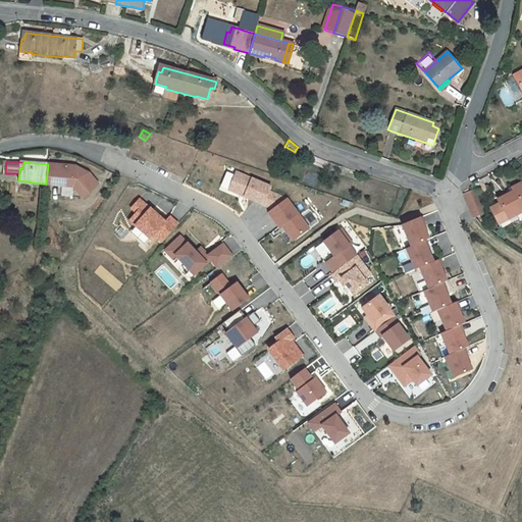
[(74,166),(48,164),(46,184),(73,186),(84,198),(91,191),(90,190),(83,180),(89,173),(74,166)]
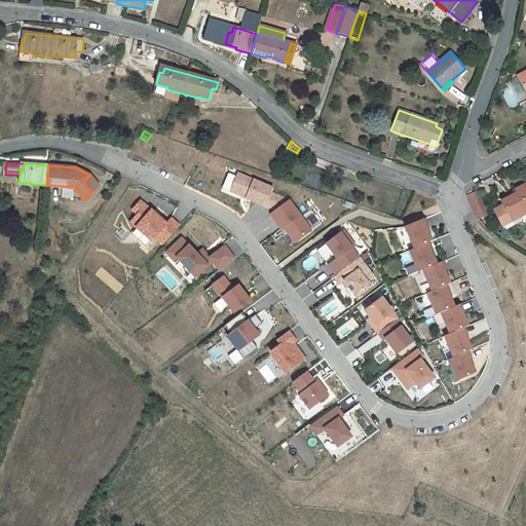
[(98,185),(89,175),(83,182),(90,191),(98,185)]
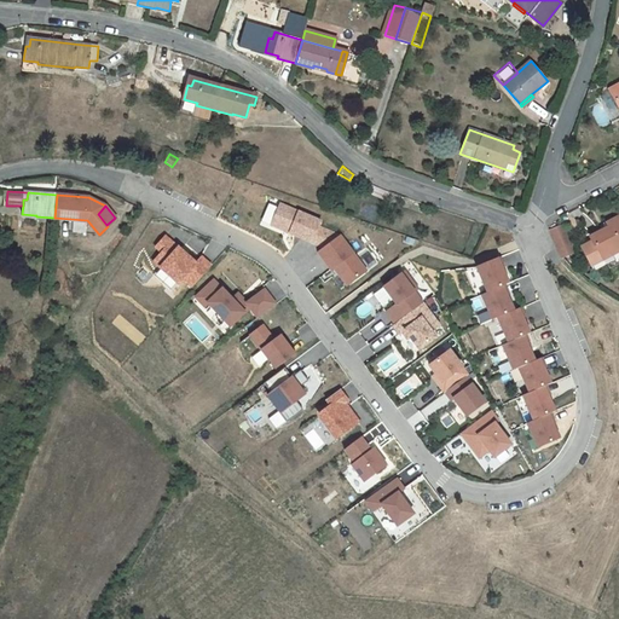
[(281,207),(270,229),(310,247),(327,255),(343,242),(319,232),(324,226),(281,207)]
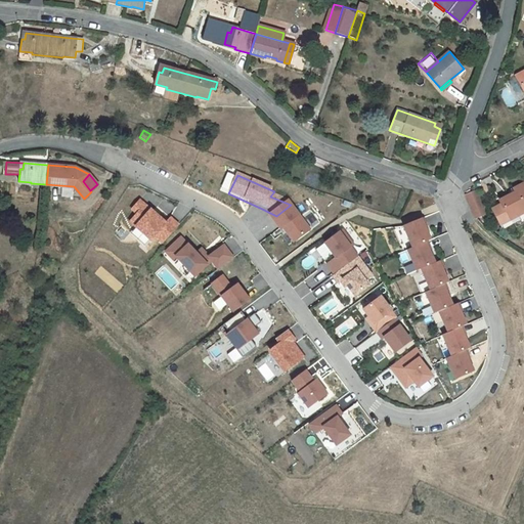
[(510,220),(508,216),(523,208),(523,183),(514,188),(516,191),(499,201),(501,205),(492,209),(500,224),(510,220)]
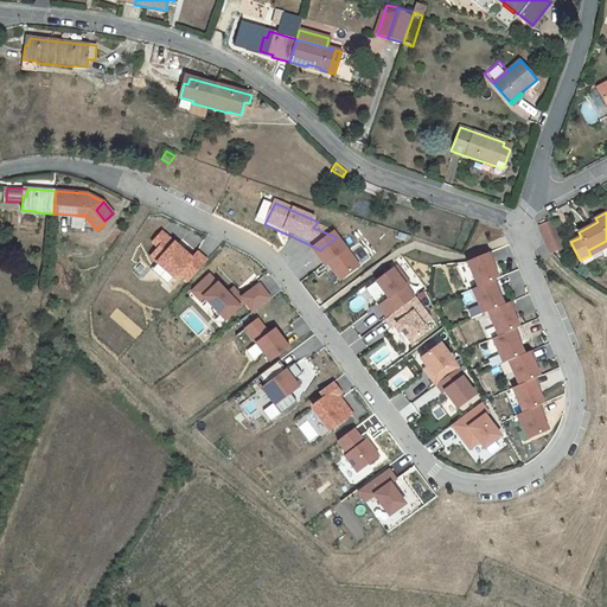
[(553,221),(540,227),(550,251),(563,246),(553,221)]
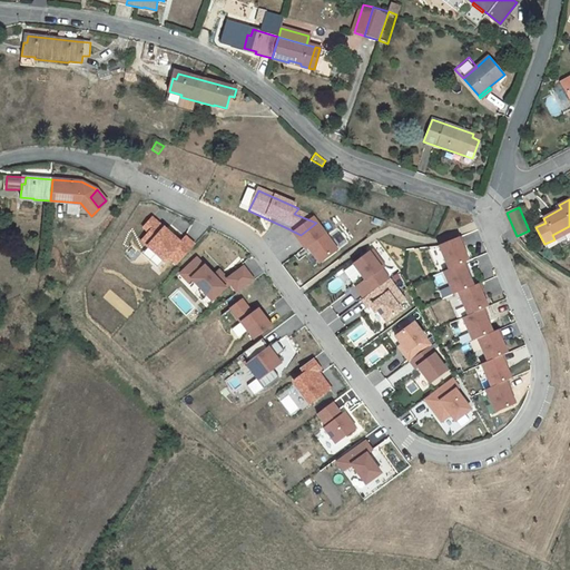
[(151,216),(141,229),(146,233),(136,247),(164,268),(168,262),(177,268),(196,243),(186,235),(183,239),(151,216)]
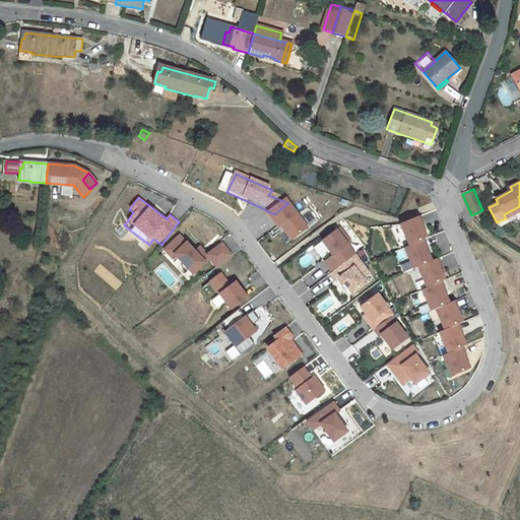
[(519,206),(504,214),(506,218),(519,210),(519,206)]
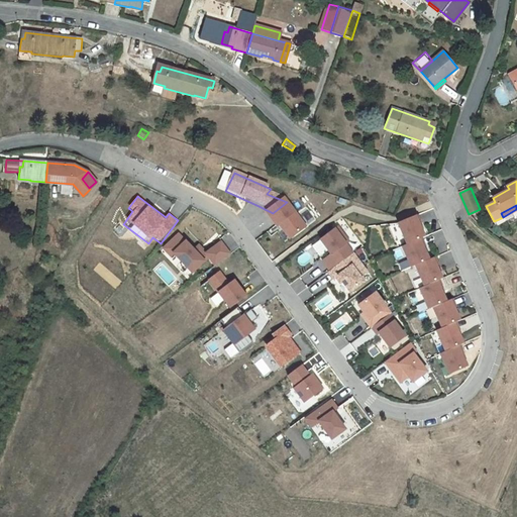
[(440,354),(449,377),(471,368),(460,346),(466,344),(456,322),(462,320),(453,300),(448,300),(440,280),(444,278),(436,257),(431,257),(426,245),(425,231),(418,215),(398,224),(407,246),(396,250),(404,270),(416,269),(424,288),(420,290),(428,310),(433,310),(440,324),(441,342),(445,352),(440,354)]
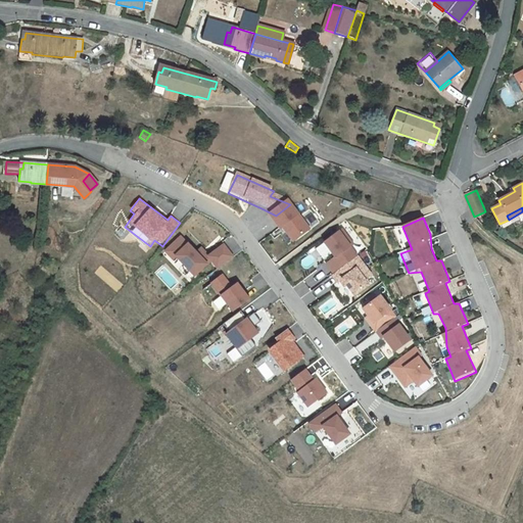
[(376,282),(343,231),(325,242),(334,257),(325,264),(347,299),(376,282)]
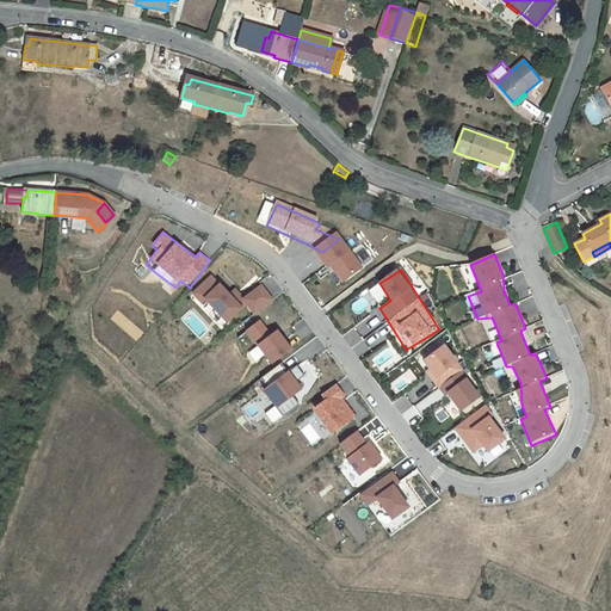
[(227,327),(246,309),(211,275),(192,292),(227,327)]
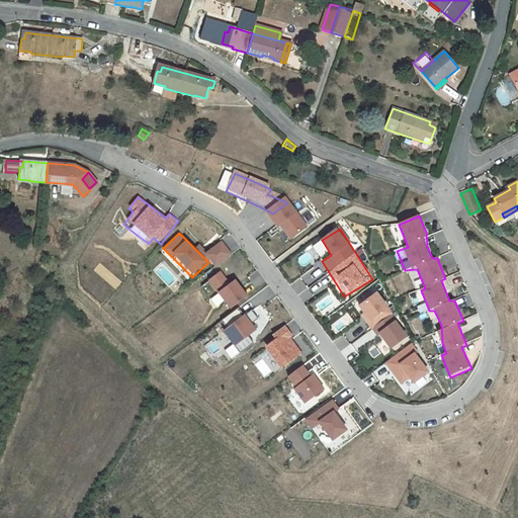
[(204,254),(216,267),(233,254),(222,241),(204,254)]
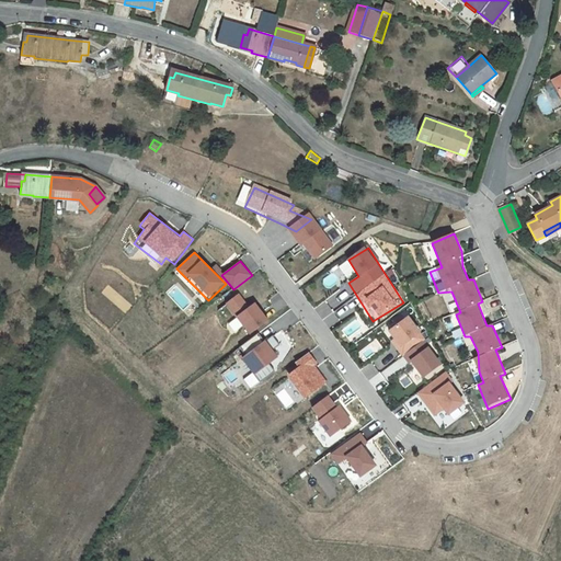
[(339,266),(347,278),(356,273),(347,261),(339,266)]
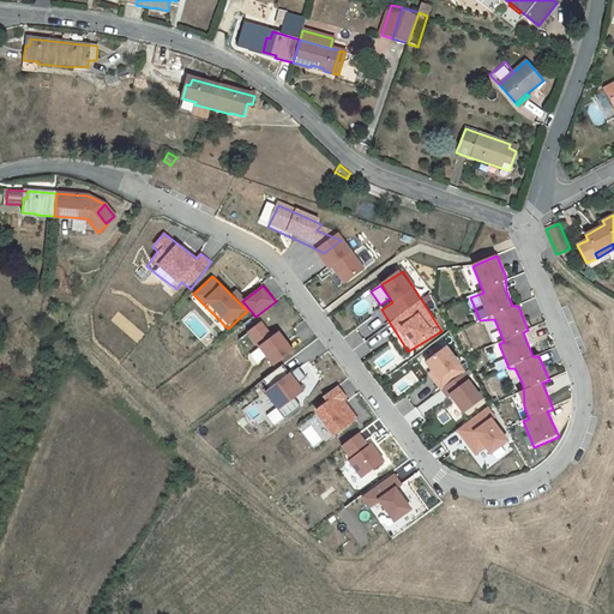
[(295,353),(280,331),(272,337),(262,321),(247,332),(272,368),(295,353)]
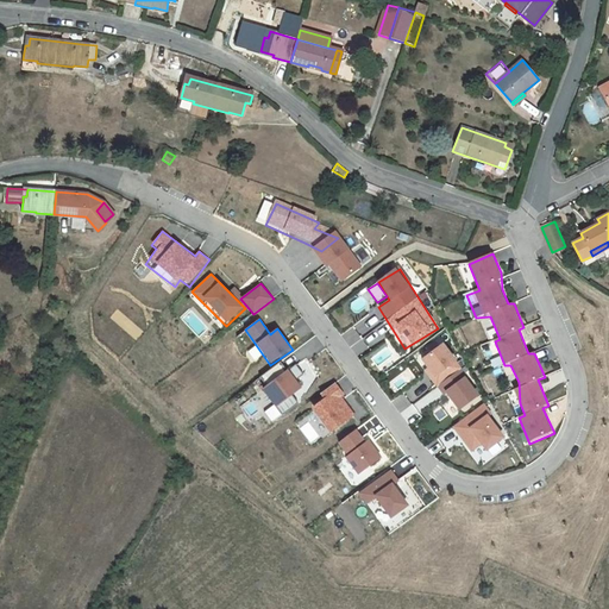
[(422,359),(454,413),(479,399),(447,344),(422,359)]
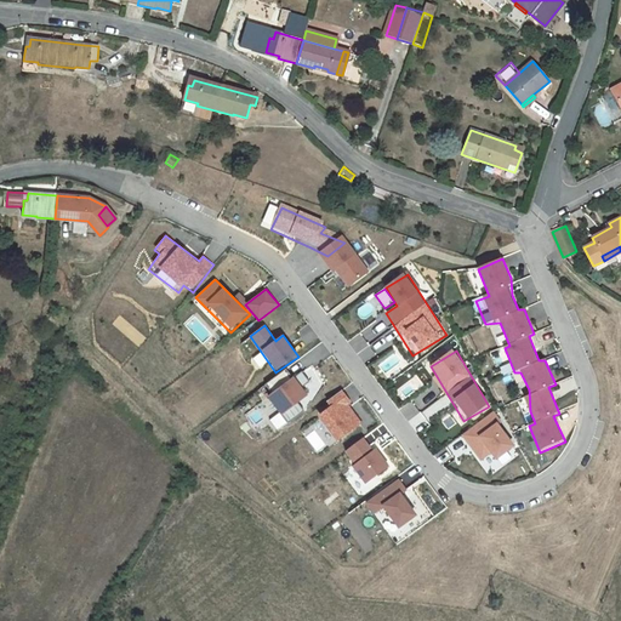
[(288,370),(268,386),(274,393),(267,399),(283,417),(308,396),(288,370)]
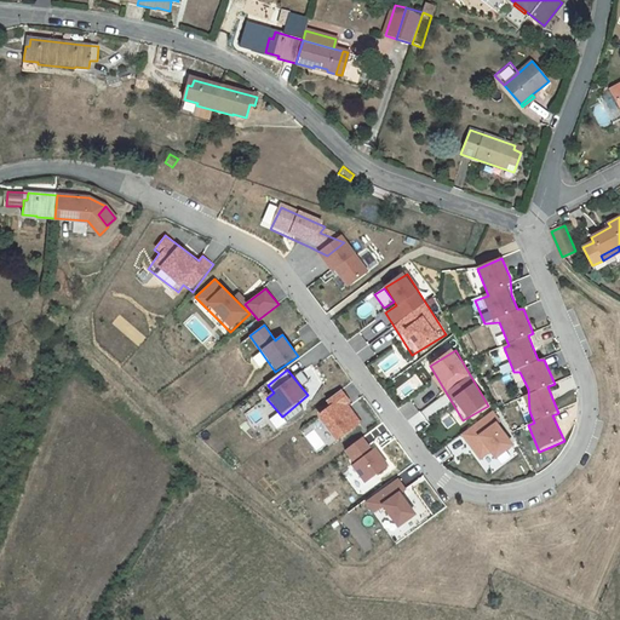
[(320,453),(363,422),(340,390),(326,401),(331,407),(316,417),(322,424),(306,435),(320,453)]
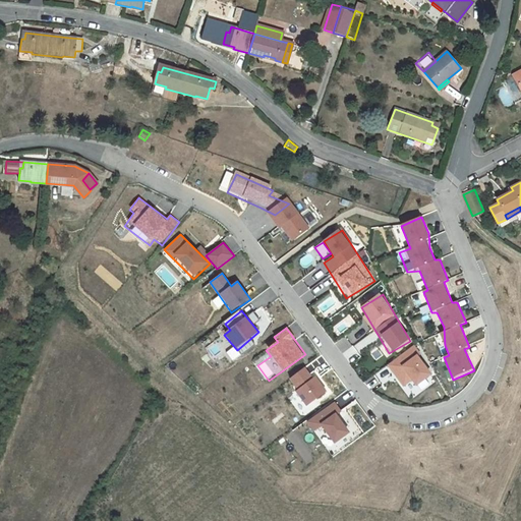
[(415,388),(433,375),(414,346),(387,364),(402,388),(411,383),(415,388)]
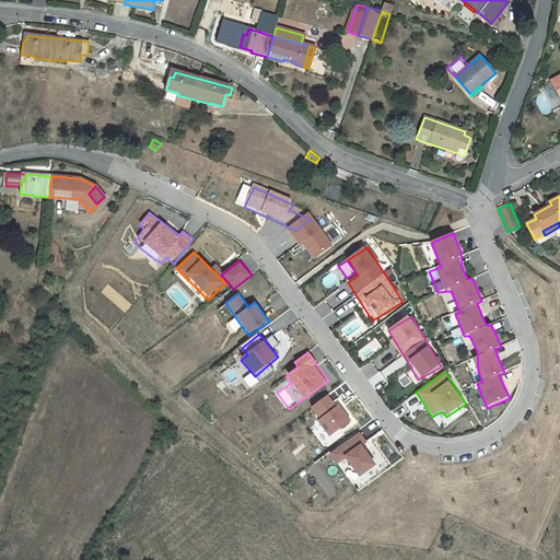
[(330,394),(310,409),(329,438),(351,422),(330,394)]
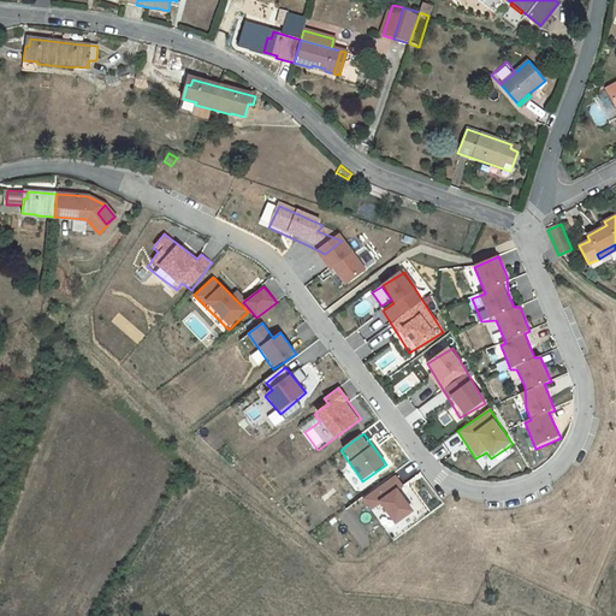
[(395,474),(361,498),(372,511),(381,504),(396,526),(415,513),(400,491),(404,487),(395,474)]
